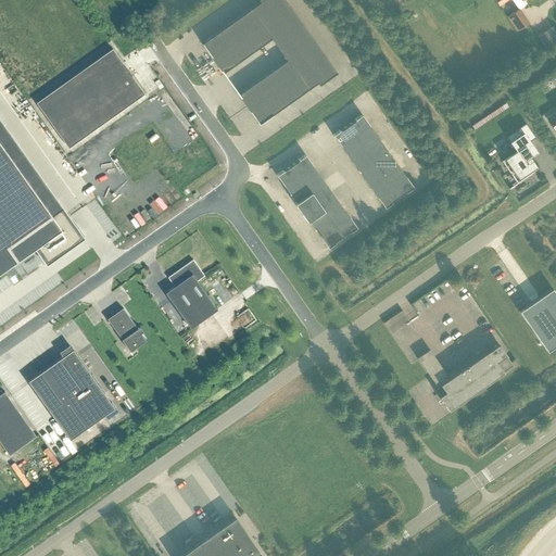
[(201,43),(222,73),(270,38),(286,60),(238,95),(258,124),(316,83),(318,85),(336,73),(283,0),(257,0),(260,2),(201,43)]
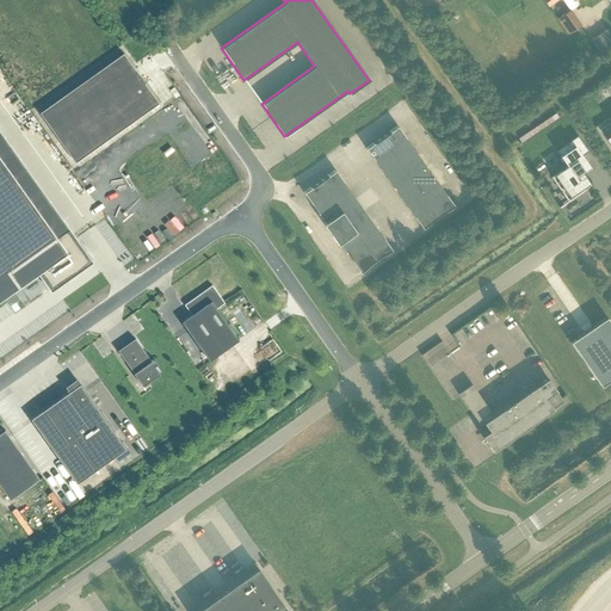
[(568,34),(581,25),(571,10),(557,18),(568,34)]
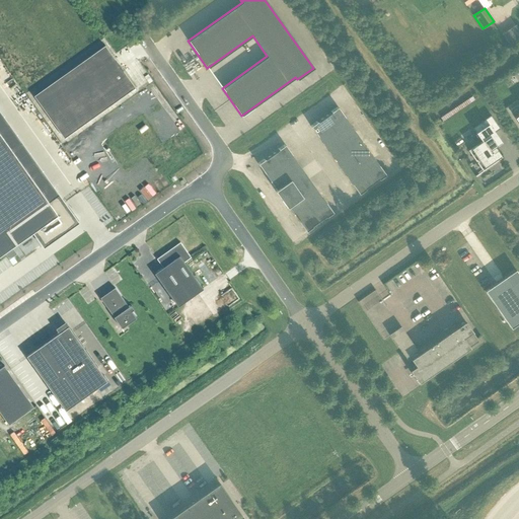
[(64,137),(135,87),(104,45),(33,94),(64,137)]
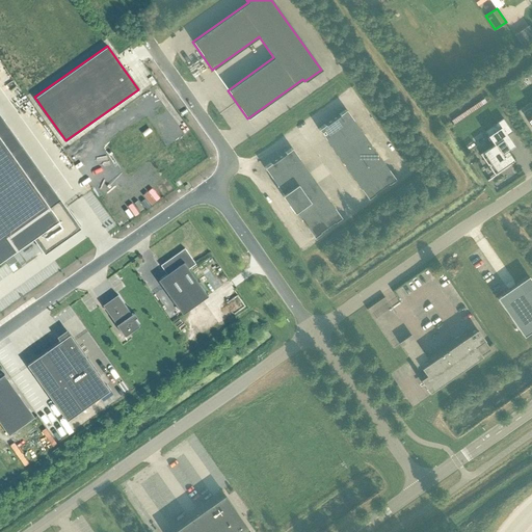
[(143,137),(106,163),(131,198),(189,157),(152,105),(131,120),(143,137)]
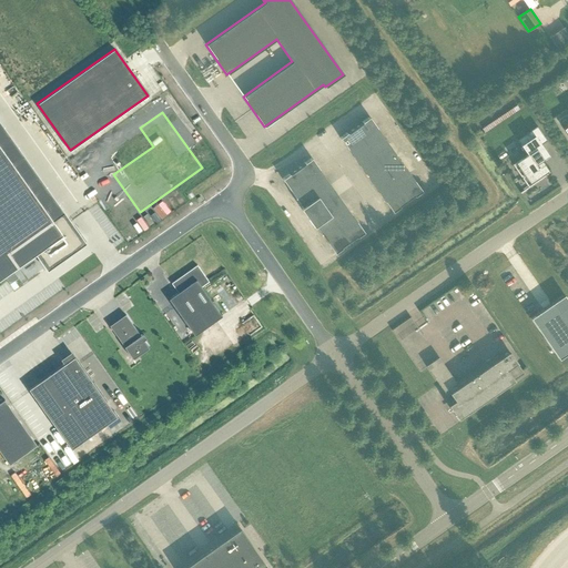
[(347,133),(340,138),(393,212),(399,208),(399,206),(414,195),(415,196),(422,191),(369,118),(362,122),(363,123),(347,133)]
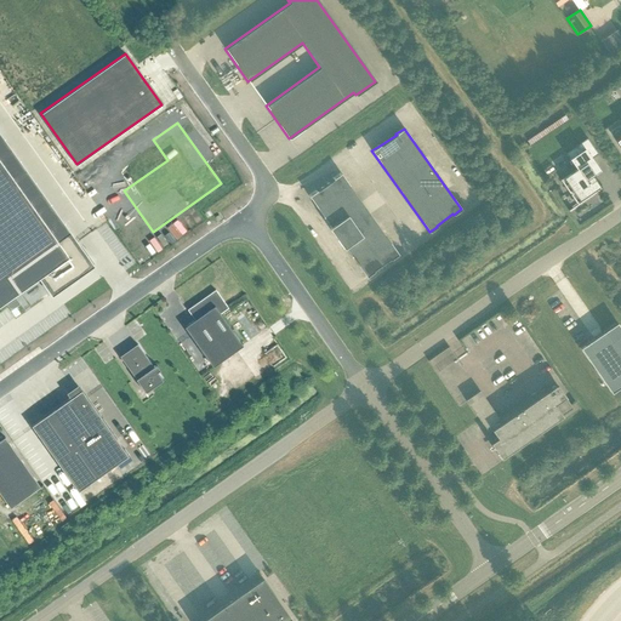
[(586,137),(564,153),(575,167),(559,178),(576,203),(568,209),(568,210),(599,188),(591,175),(598,170),(591,158),(597,153),(586,137)]
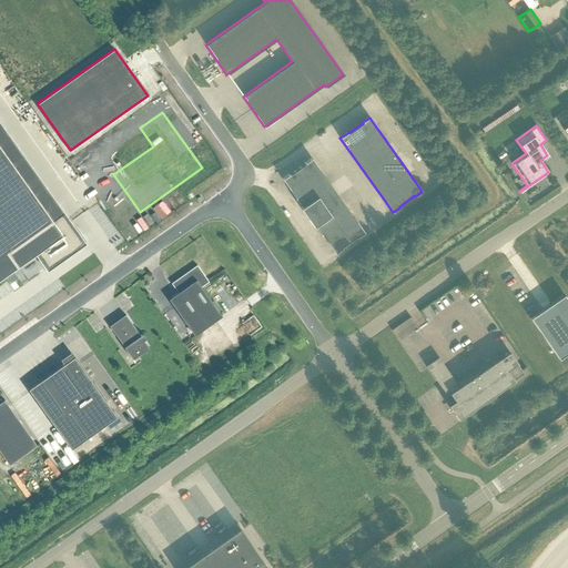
[(0,148),(0,275),(37,251),(47,264),(80,241),(59,212),(50,219),(0,148)]
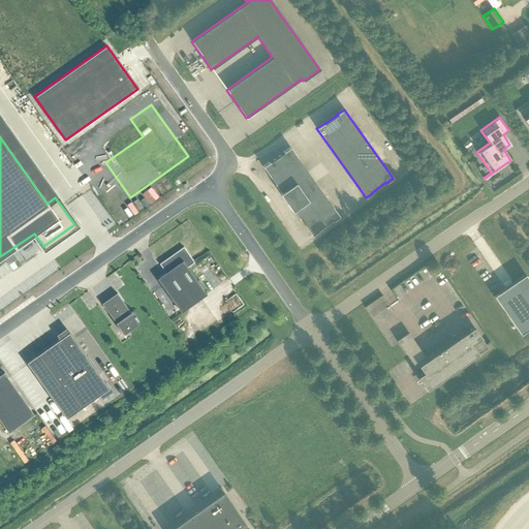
[(339,216),(290,148),(262,166),(311,236),(339,216)]
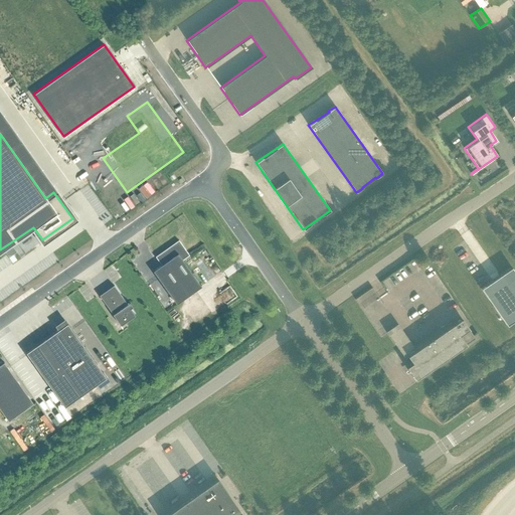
[(176,304),(189,295),(201,286),(183,260),(189,255),(179,240),(156,256),(161,265),(153,271),(176,304)]
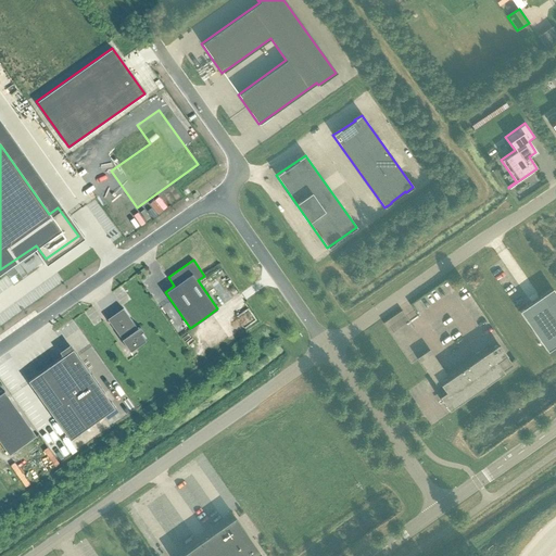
[(518,311),(546,351),(555,343),(555,294),(551,288),(518,311)]
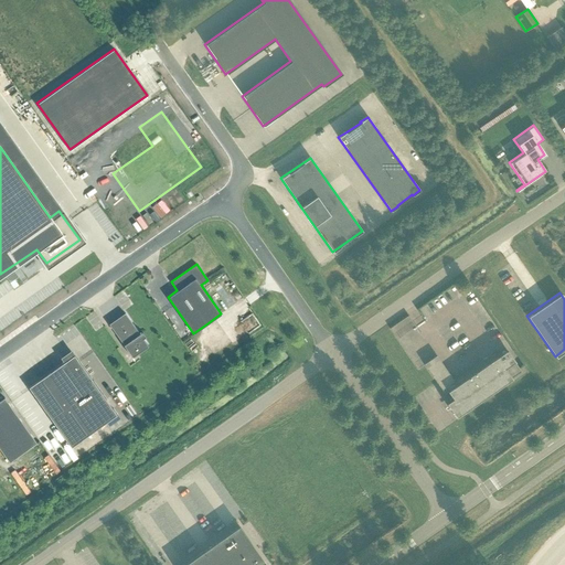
[(126,313),(109,324),(131,355),(147,344),(126,313)]
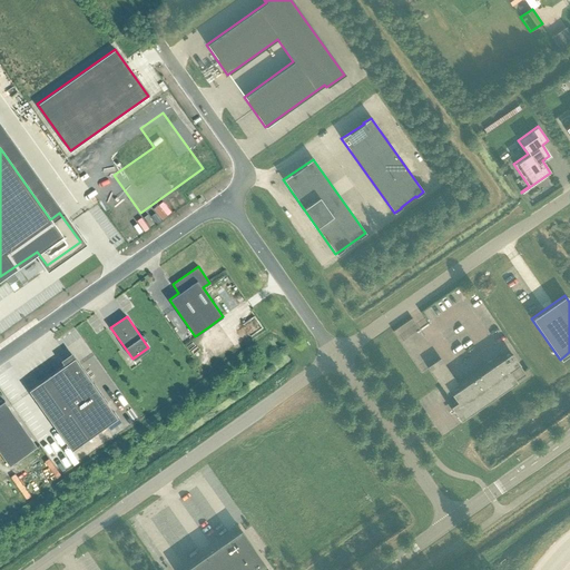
[(91,380),(71,352),(60,360),(65,365),(29,390),(71,450),(117,418),(90,381),(91,380)]
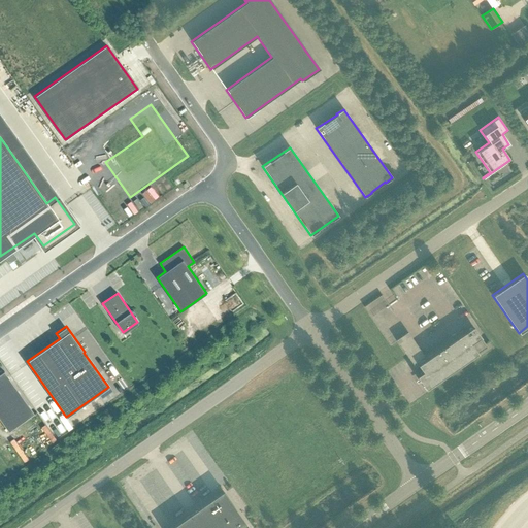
[(465,332),(462,329),(425,355),(408,332),(397,339),(416,367),(418,365),(423,372),(421,374),(422,375),(419,377),(422,383),(425,381),(428,385),(431,382),(433,384),(487,347),(486,343),(473,326),(465,332)]
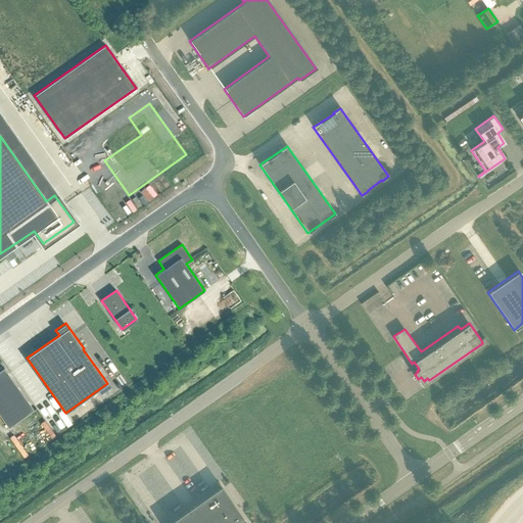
[(0,415),(8,427),(34,410),(4,368),(0,370),(0,415)]
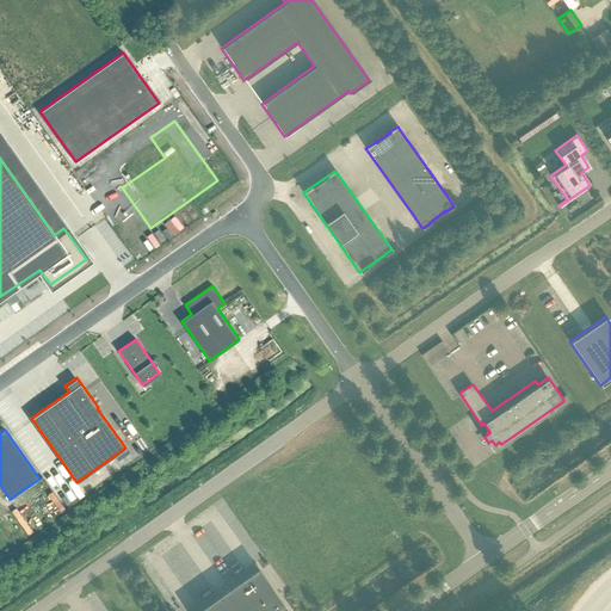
[(16,518),(22,529),(26,525),(20,516),(16,518)]
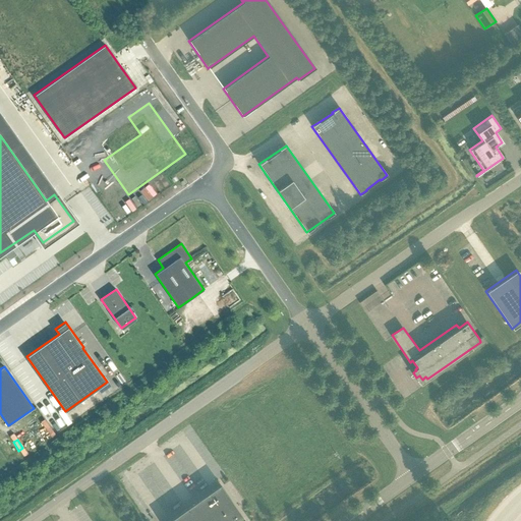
[(219,484),(167,520),(238,520),(242,518),(219,484)]
